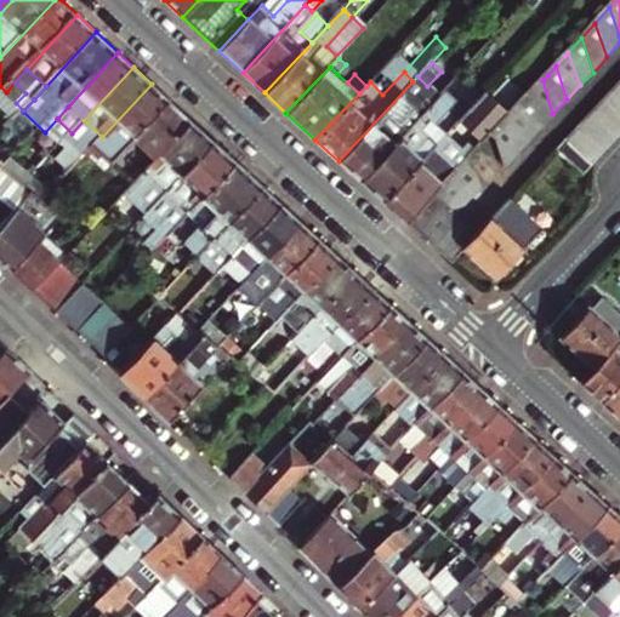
[(413,81),(339,161),(360,182),(439,98),(427,86),(417,76),(413,81)]
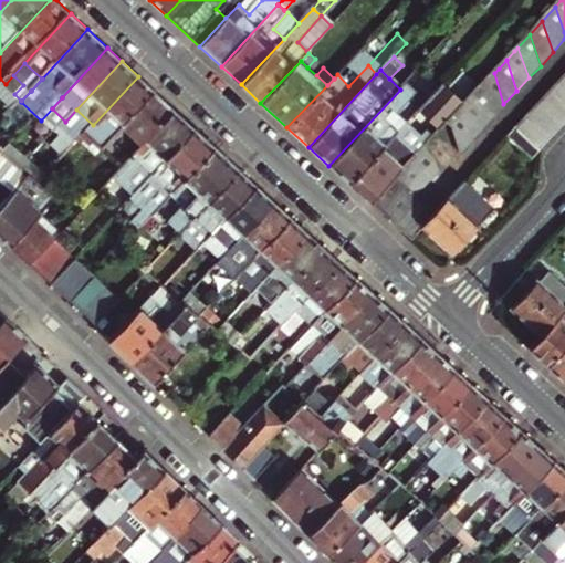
[(420,70),(409,81),(419,91),(429,79),(420,70)]
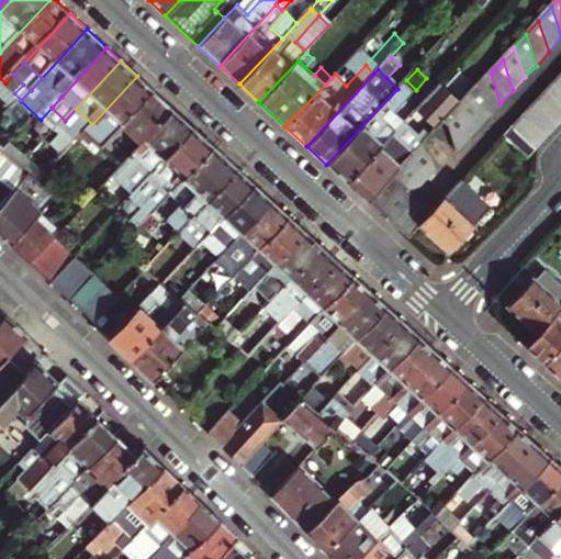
[(491,73),(479,85),(489,115),(500,103),(491,73)]
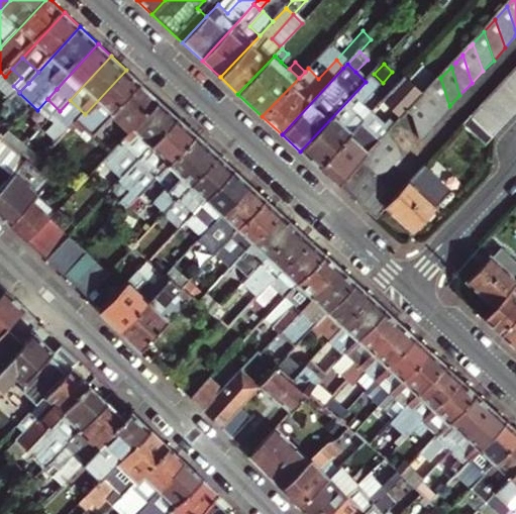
[(126,70),(85,114),(82,118),(98,133),(115,115),(133,132),(162,103),(126,70)]
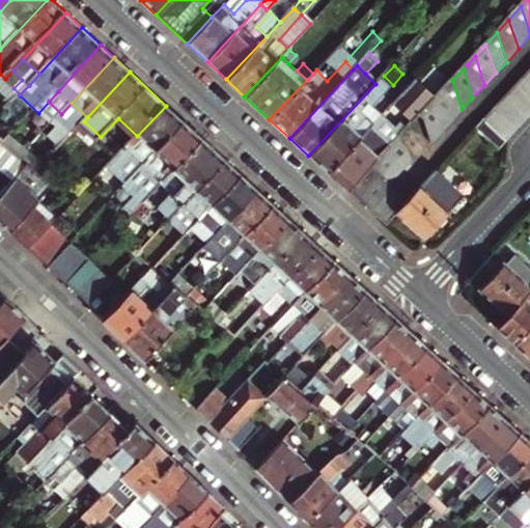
[(375,84),(308,156),(327,173),(374,123),(362,112),(369,104),(373,108),(394,86),(393,85),(384,76),(375,84)]
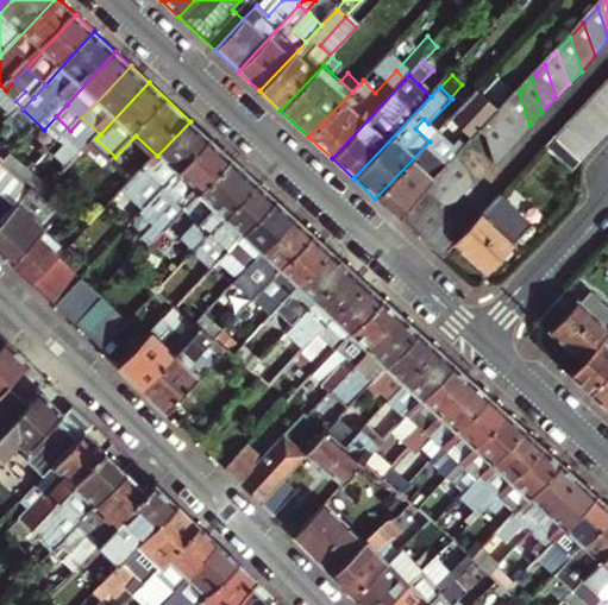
[(474,140),(483,131),(495,118),(500,113),(477,90),(451,119),(474,140)]
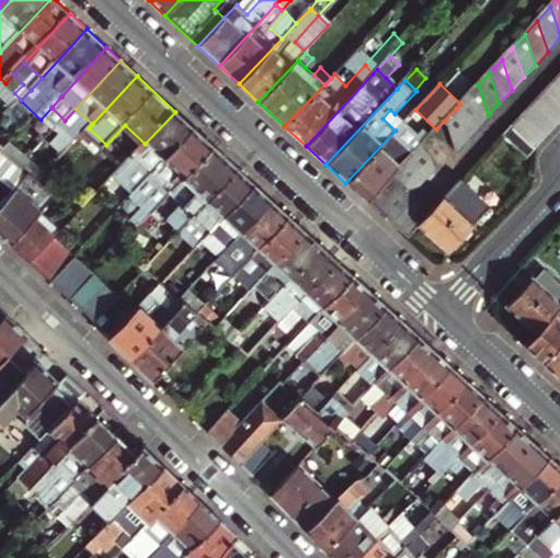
[(559,90),(552,83),(540,97),(559,114),(559,90)]
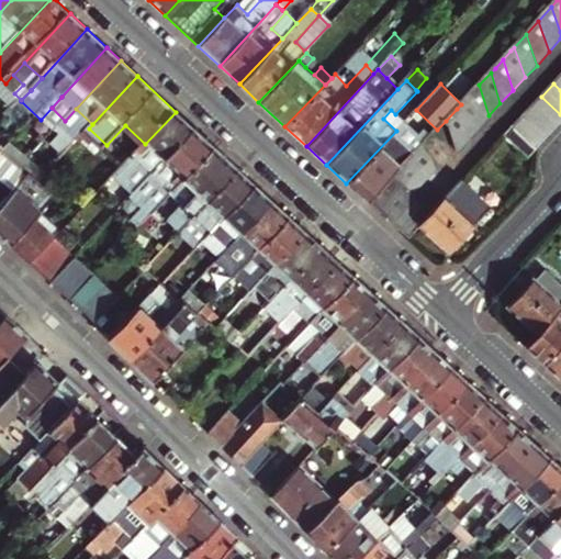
[(479,85),(468,97),(478,127),(489,115),(479,85)]
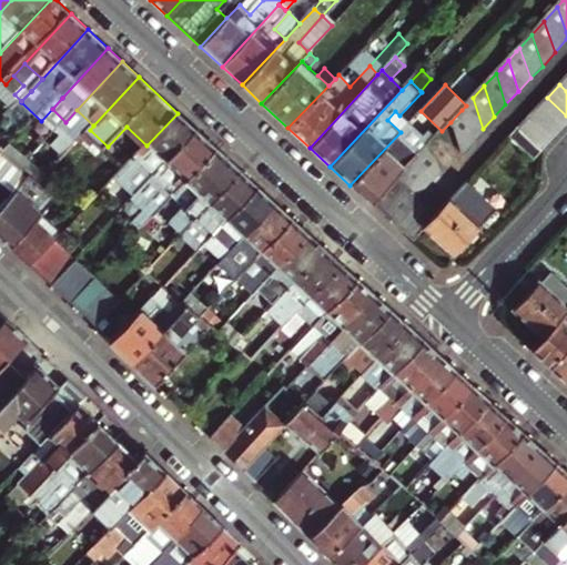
[(466,106),(462,110),(471,141),(483,129),(473,98),(466,106)]
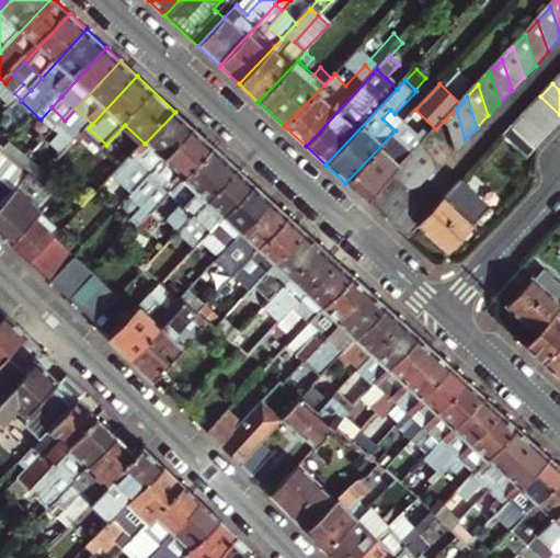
[(559,114),(540,97),(528,110),(555,134),(559,128),(559,114)]
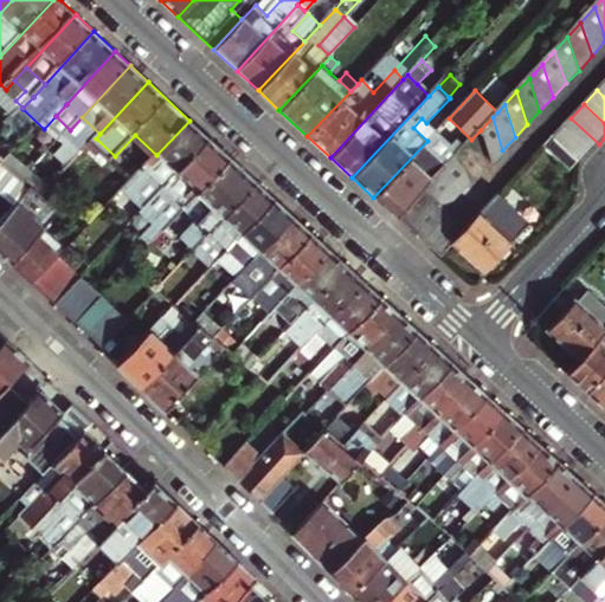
[(100,134),(82,117),(70,130),(81,141),(88,147),(96,138),(100,134)]
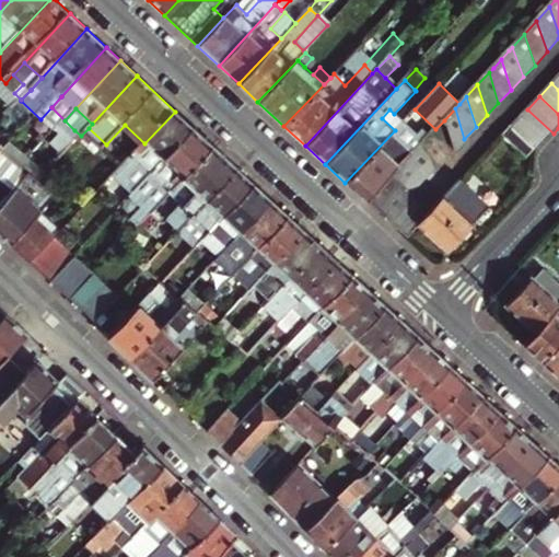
[(464,139),(455,108),(444,120),(453,151),(464,139)]
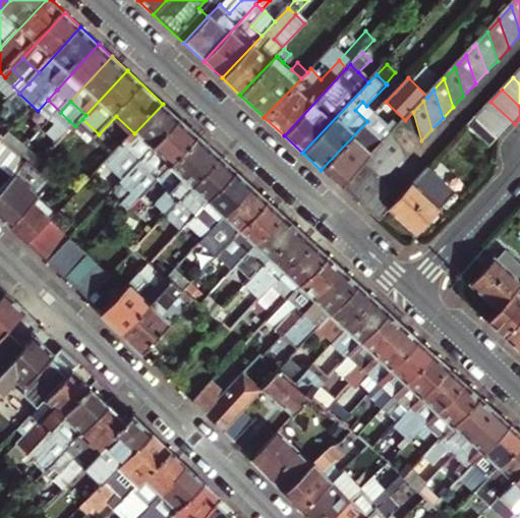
[(367,121),(368,120),(374,113),(366,106),(362,102),(355,110),(367,121)]
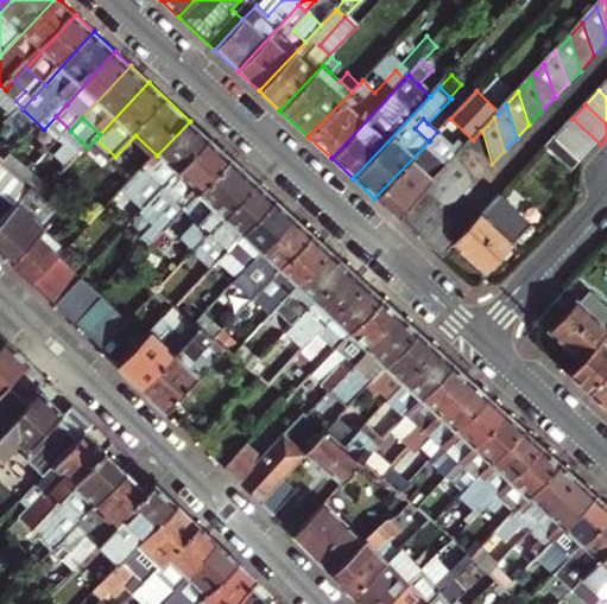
[(601,145),(573,119),(560,133),(588,159),(601,145)]
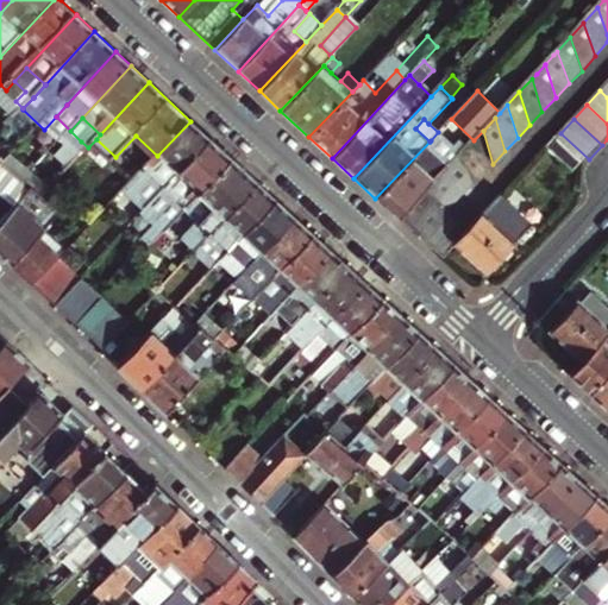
[(150,207),(212,140),(195,125),(190,121),(157,156),(127,187),(150,207)]
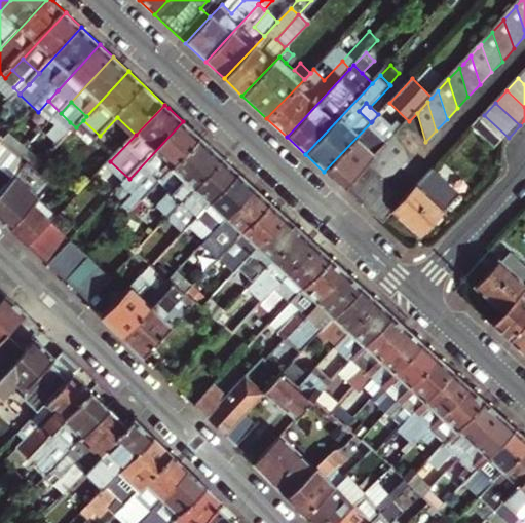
[(343,189),(364,169),(382,150),(387,145),(395,138),(399,134),(404,127),(400,124),(395,129),(378,114),(372,121),(371,122),(324,172),(343,189)]
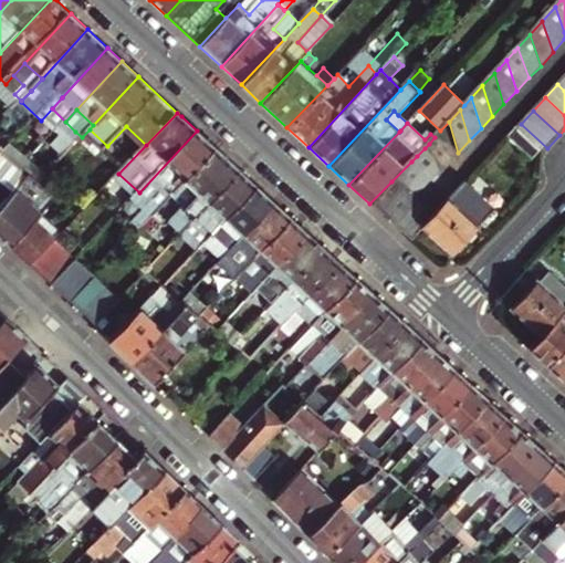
[(547,148),(521,124),(509,136),(535,162),(547,148)]
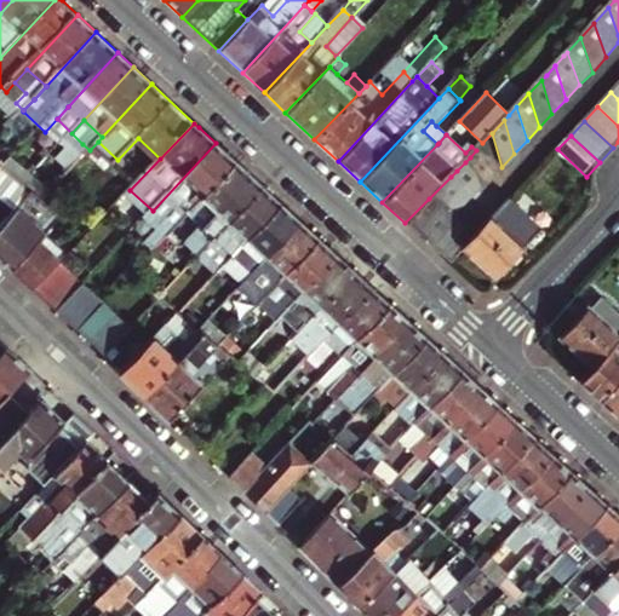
[(175,231),(191,213),(238,163),(216,143),(153,211),(175,231)]
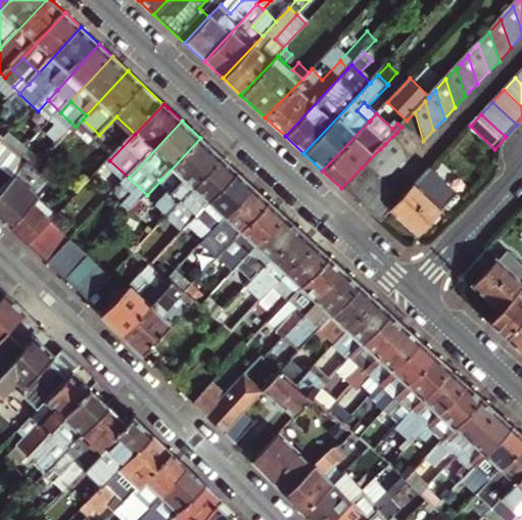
[(76,127),(69,122),(52,140),(58,146),(76,127)]
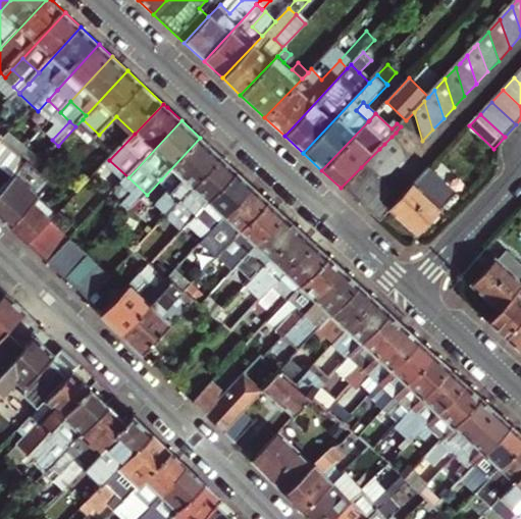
[(405,159),(392,137),(384,144),(379,149),(394,171),(405,159)]
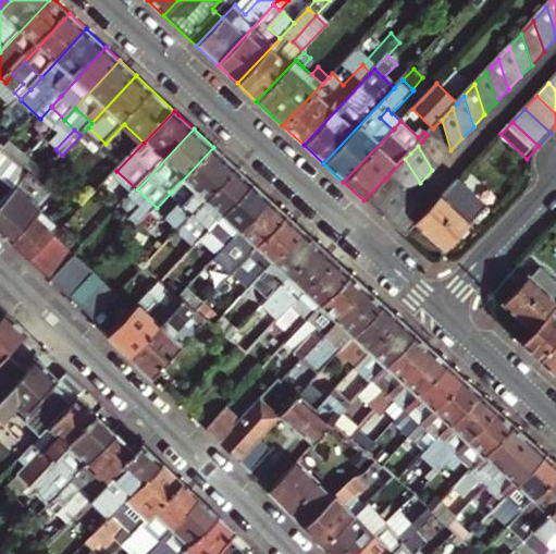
[(15,147),(7,156),(21,167),(28,158),(15,147)]
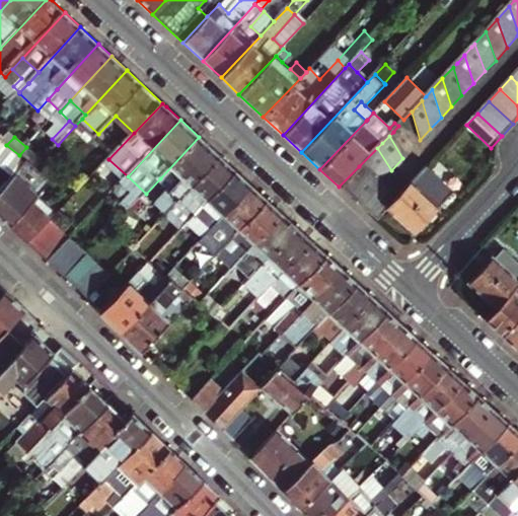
[(158,203),(162,207),(169,213),(221,158),(199,137),(160,178),(171,189),(158,203)]
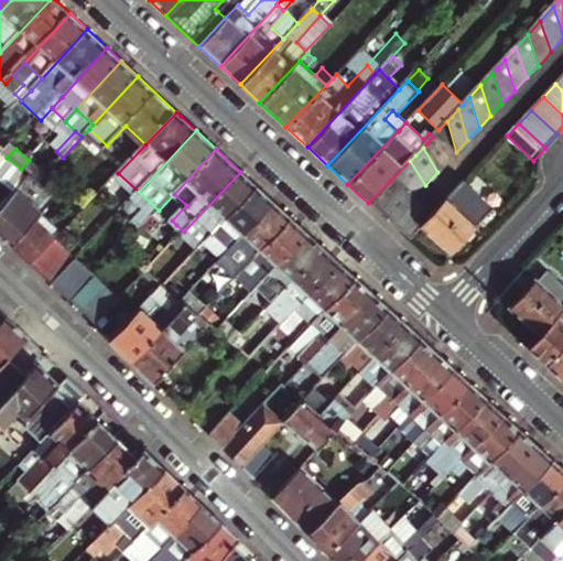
[(0,235),(12,246),(35,223),(58,198),(40,183),(21,169),(7,158),(0,165),(0,180),(2,182),(0,185),(0,235)]
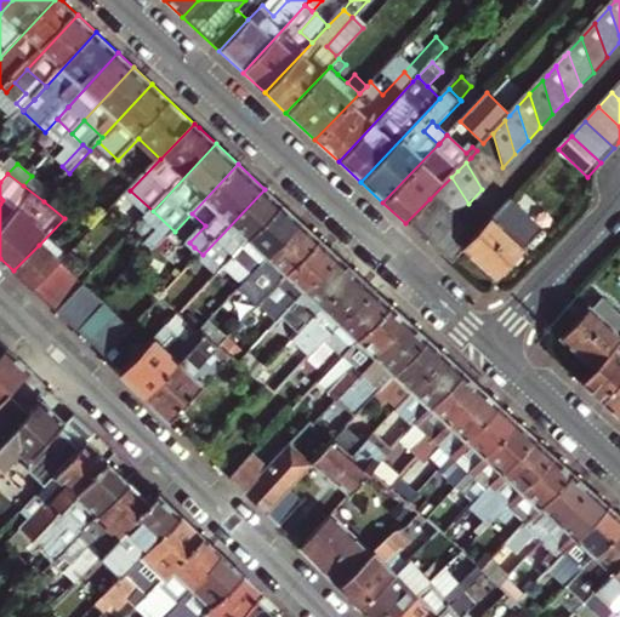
[(32,176),(23,186),(44,201),(52,193),(32,176)]
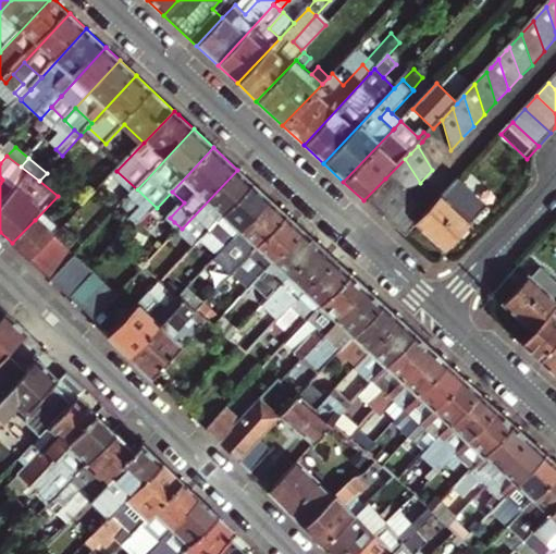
[(407,198),(420,183),(405,159),(385,179),(396,188),(407,198)]
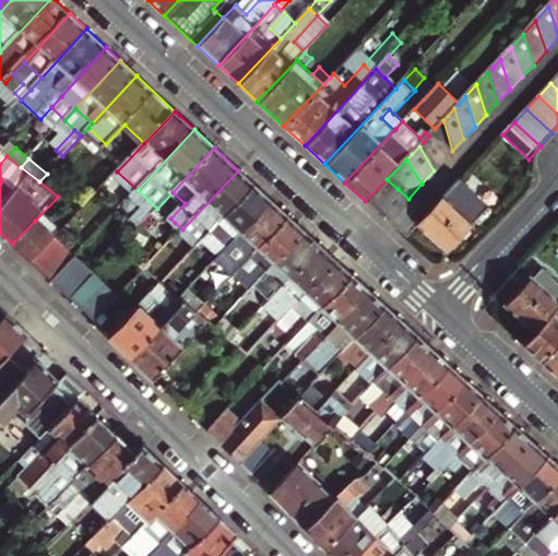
[(189,236),(200,246),(256,186),(238,170),(182,229),(175,238),(181,245),(189,236)]
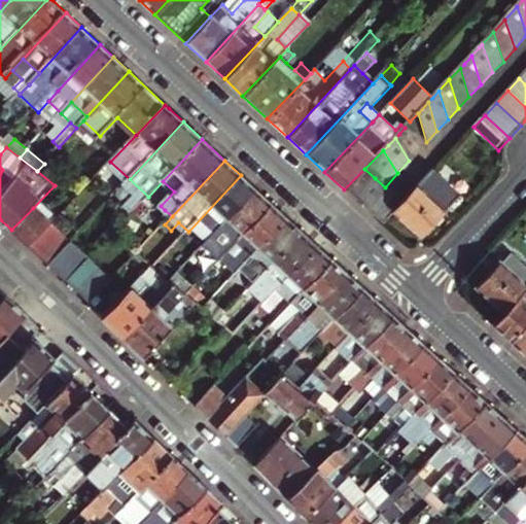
[(354,200),(375,178),(364,169),(344,189),(347,193),(354,200)]
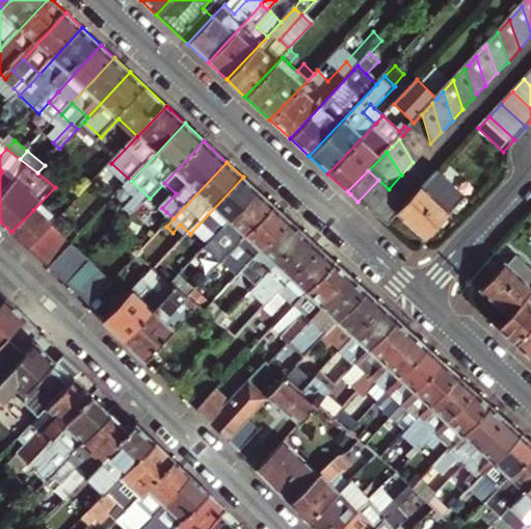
[(437,172),(405,206),(398,213),(428,242),(469,200),(437,172)]
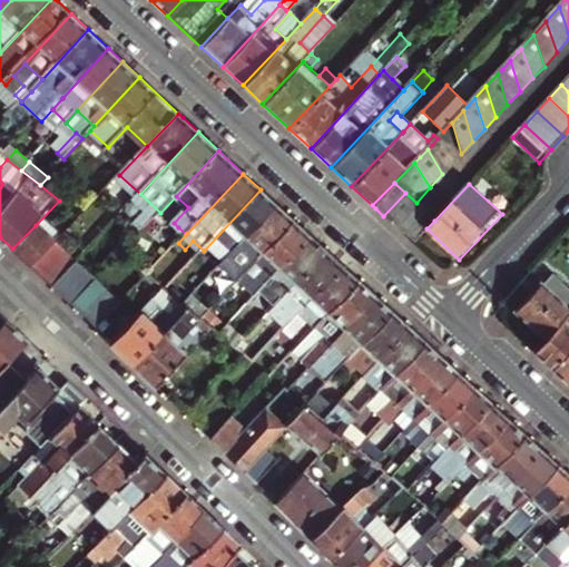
[(261,189),(204,251),(196,260),(203,265),(211,257),(221,267),(278,205),(261,189)]
